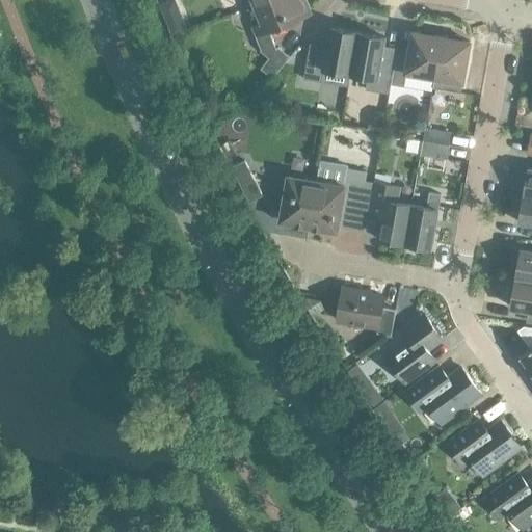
[(301,0),(267,0),(258,4),(263,18),(259,19),(261,24),(253,27),(263,53),(270,58),(262,69),(273,78),(290,57),(278,47),(277,49),(270,30),(309,15),(310,11),(307,3),(302,2),(301,0)]
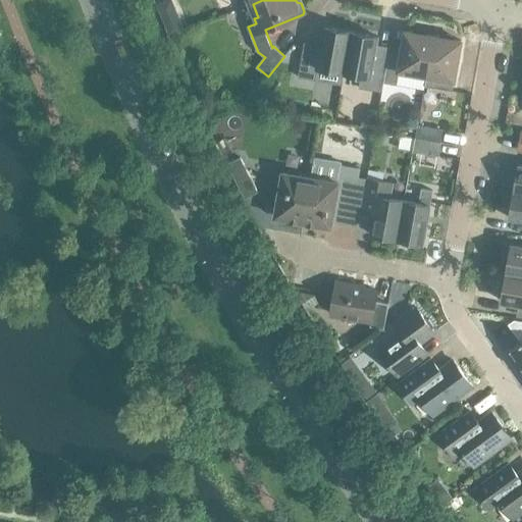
[(169,36),(184,30),(180,21),(172,18),(164,22),(169,36)]
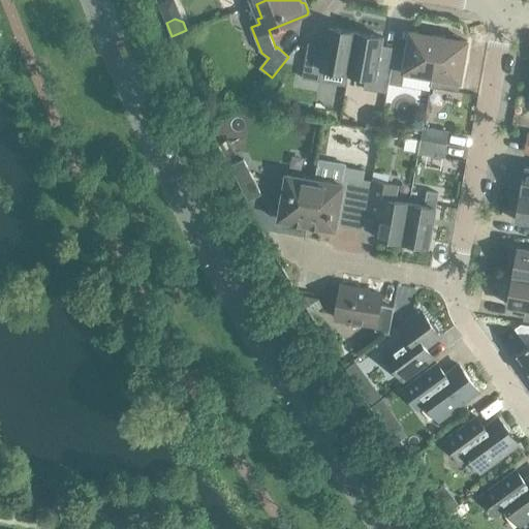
[(332,70),(349,73),(356,32),(329,28),(324,51),(308,48),(303,79),(330,83),(332,70)]
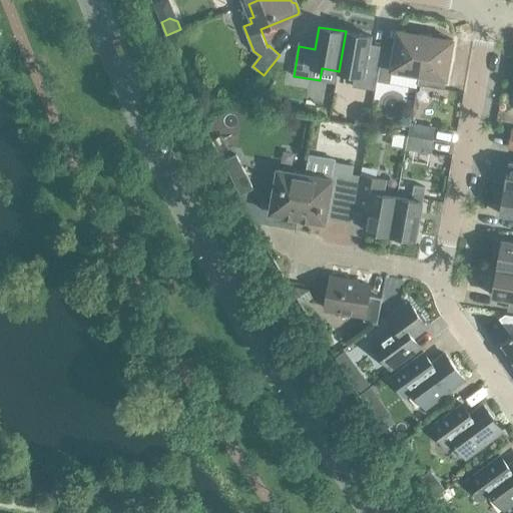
[(382,57),(381,61),(377,81),(390,83),(392,70),(419,75),(426,35),(421,34),(418,30),(414,28),(409,29),(405,32),(399,30),(394,59),(382,57)]
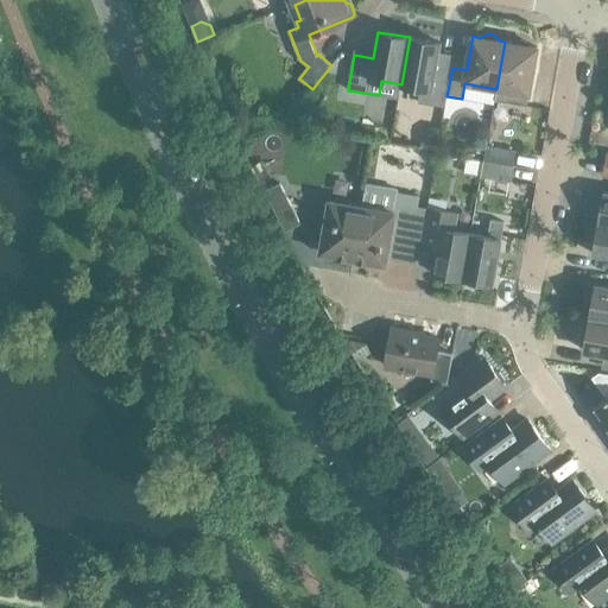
[(410,37),(401,84),(422,88),(418,102),(445,107),(447,96),(451,73),(436,70),(441,43),(410,37)]
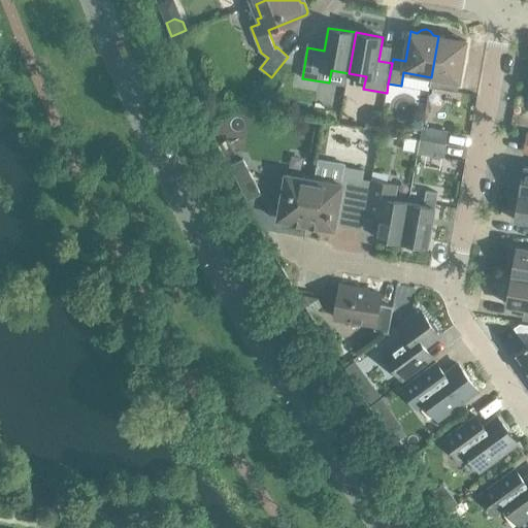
[(444,37),(438,36),(431,77),(460,83),(467,41),(460,40),(457,36),(453,34),(449,34),(444,37)]
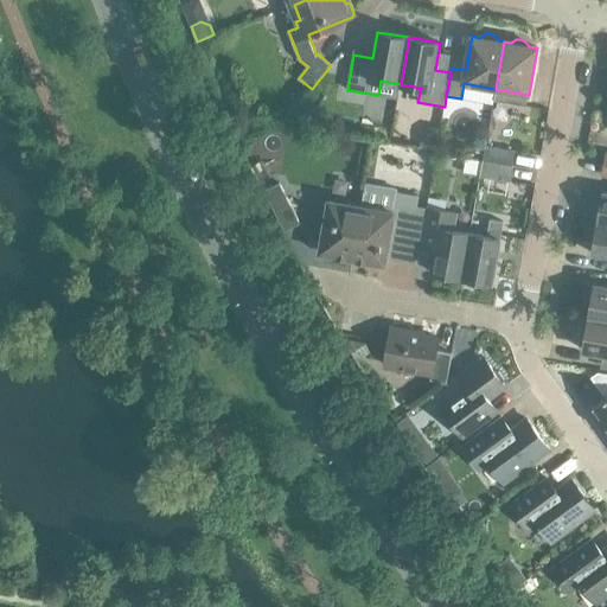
[(313,125),(317,108),(307,102),(295,121),(313,125)]
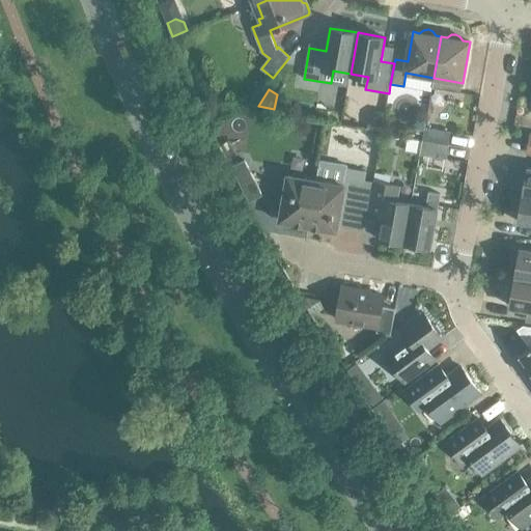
[(423,140),(448,144),(451,132),(425,128),(423,140)]
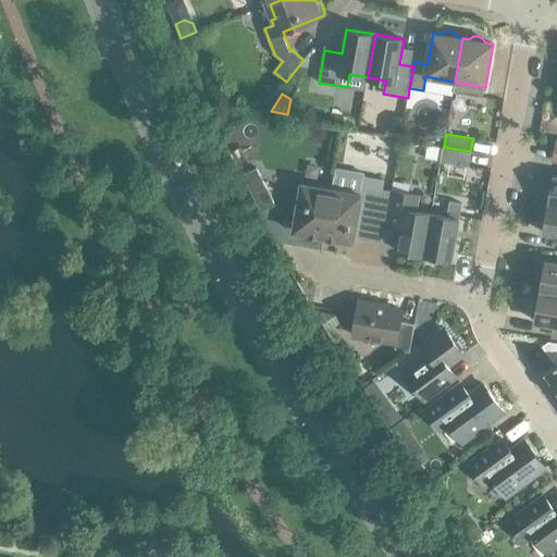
[(441,161),(469,166),(471,151),(444,147),(441,161)]
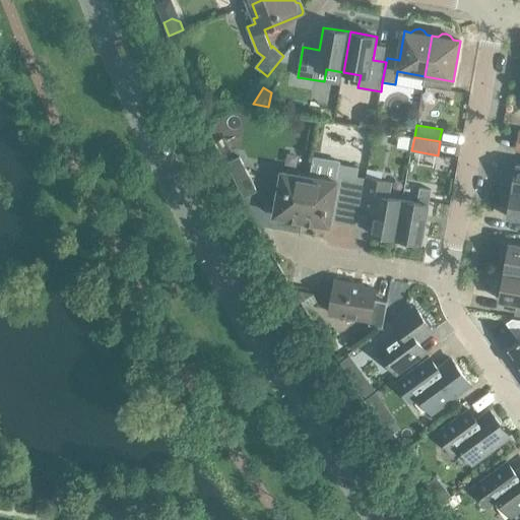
[(226,164),(245,198),(258,192),(240,156),(226,164)]
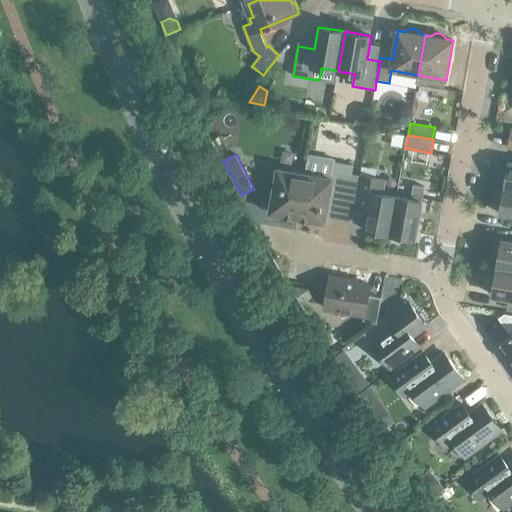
[(302,173),(295,217),(325,223),(330,194),(356,198),(359,177),(352,175),(354,165),(334,162),(332,178),(320,176),(319,173),(311,172),(309,174),(302,173)]
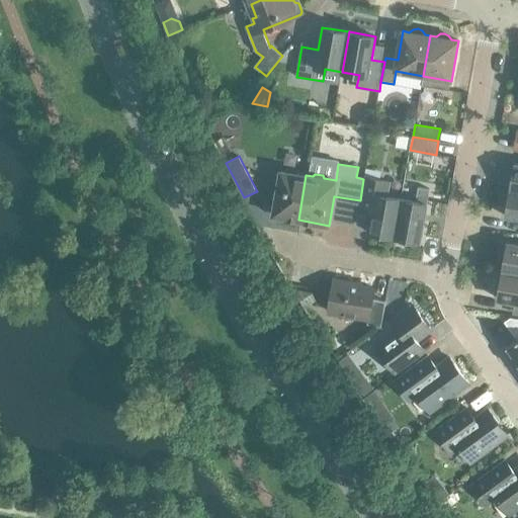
[(273,216),(298,220),(306,175),(299,174),(298,171),(286,169),(283,171),(281,171),(273,216)]
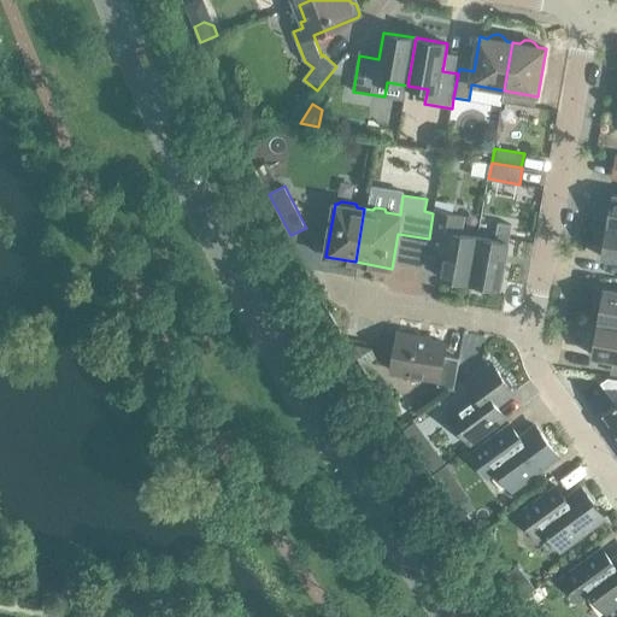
[(439,277),(470,282),(479,236),(460,234),(464,217),(434,211),(429,242),(445,246),(439,277)]
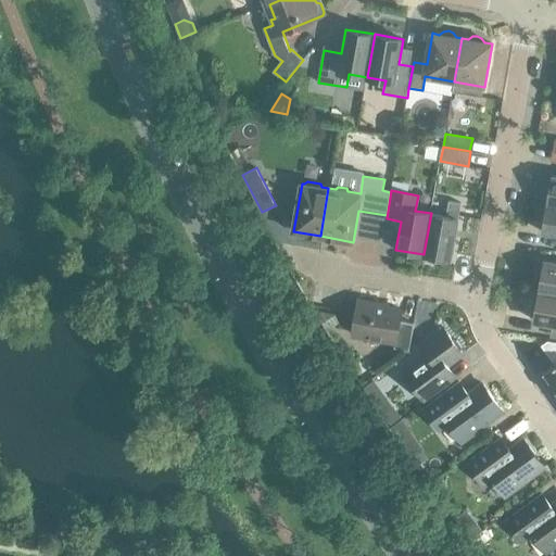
[(431,213),(424,254),(452,260),(462,203),(450,201),(446,216),(431,213)]
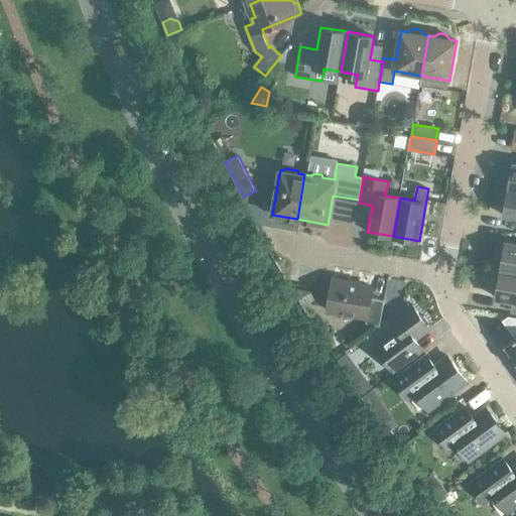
[(515,190),(509,189),(504,216),(515,217),(515,190)]
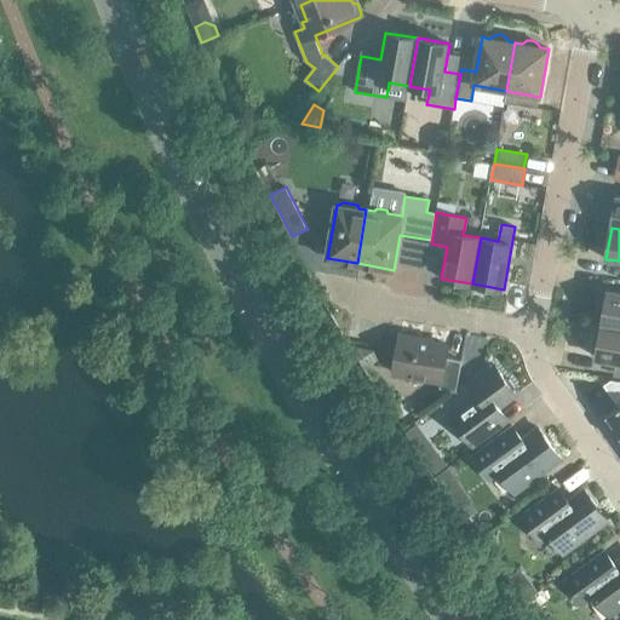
[(619,293),(609,291),(603,325),(619,327),(619,293)]
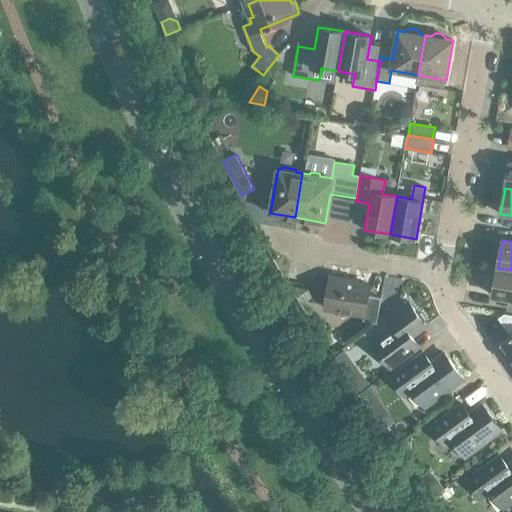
[(511,270),(498,268),(493,295),(511,298),(511,270)]
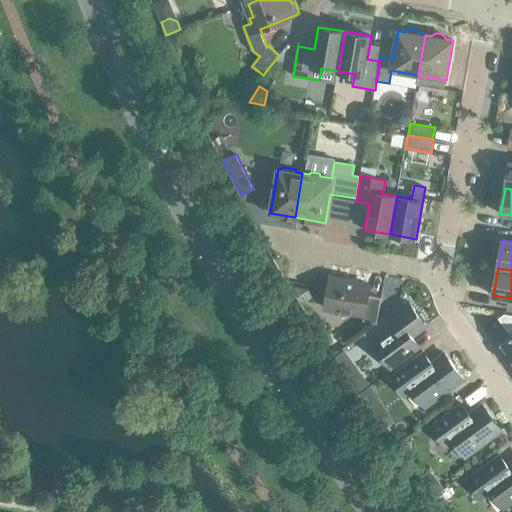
[(363,321),(377,323),(382,298),(368,295),(370,285),(348,281),(348,279),(331,276),(325,308),(364,315),(363,321)]
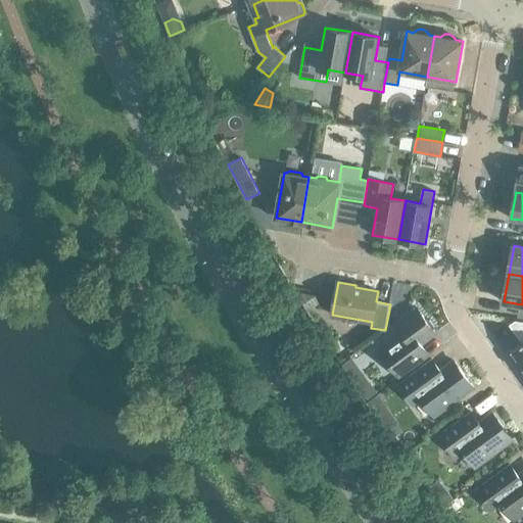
[(296,292),(307,311),(321,303),(316,295),(296,292)]
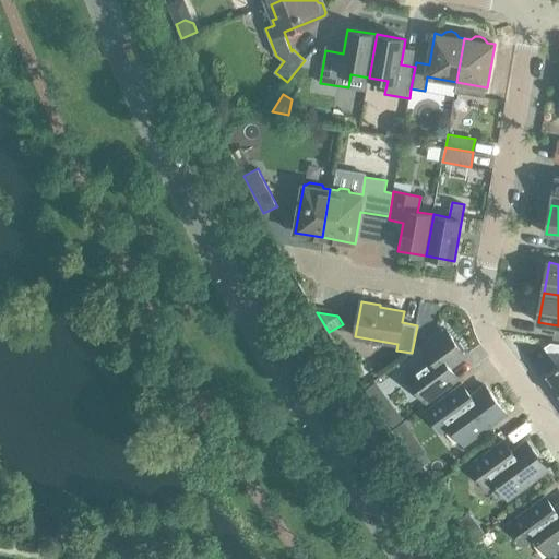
[(416,369),(407,376),(413,384),(427,403),(459,379),(451,368),(466,356),(464,353),(465,348),(460,342),(455,342),(447,330),(424,346),(432,357),(416,369)]
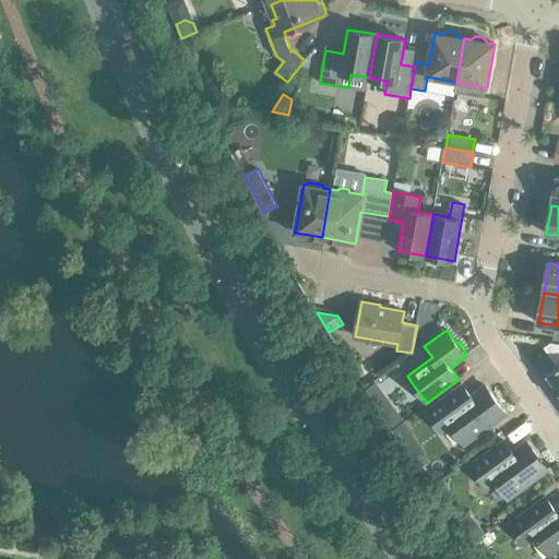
[(558,343),(550,342),(544,347),(558,367),(546,375),(547,376),(548,375),(558,391),(558,343)]
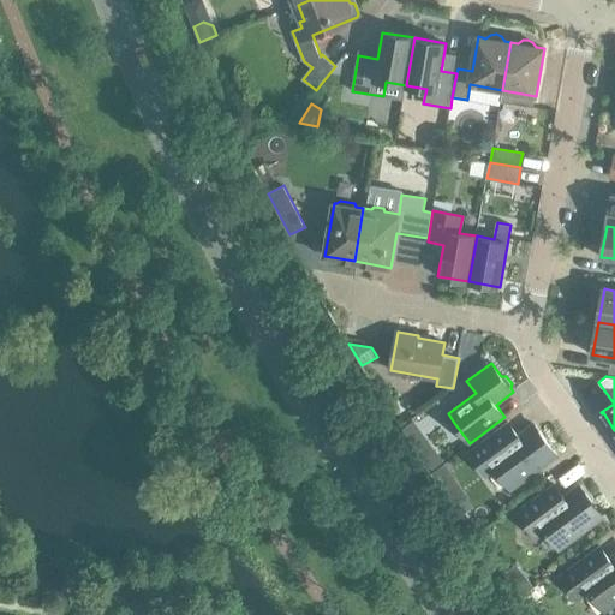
[(512,419),(502,427),(470,451),(488,476),(497,470),(512,489),(557,455),(535,424),(521,434),(512,419)]
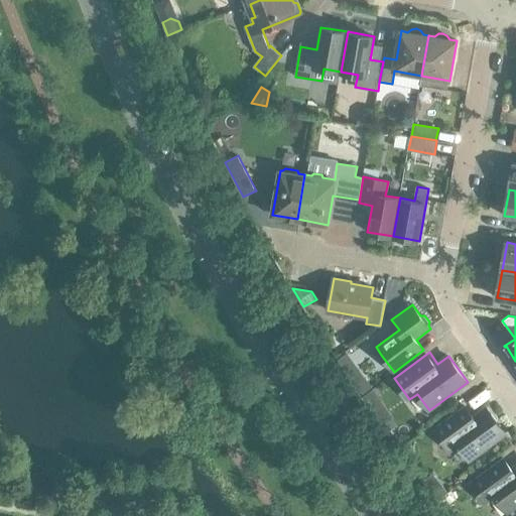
[(357,386),(363,394),(372,387),(366,379),(357,386)]
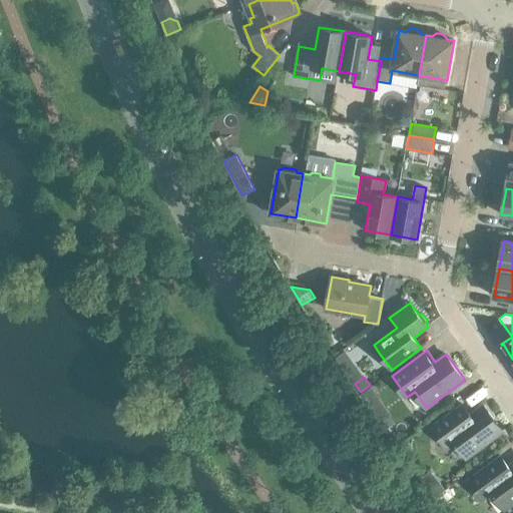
[(367,406),(368,405),(378,398),(371,388),(361,395),(360,396),(367,406)]
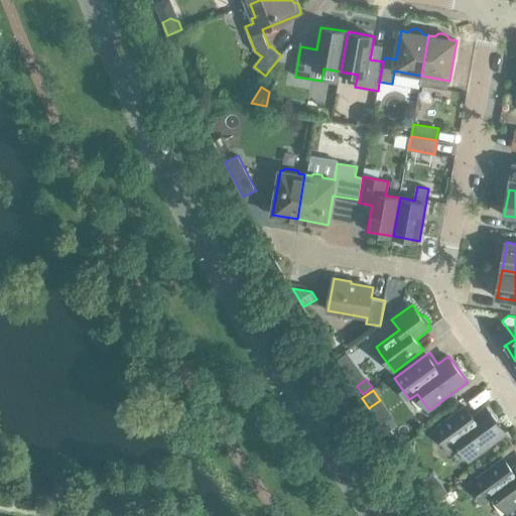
[(467,404),(460,409),(434,428),(449,449),(458,443),(470,461),(506,433),(487,407),(476,415),(467,404)]
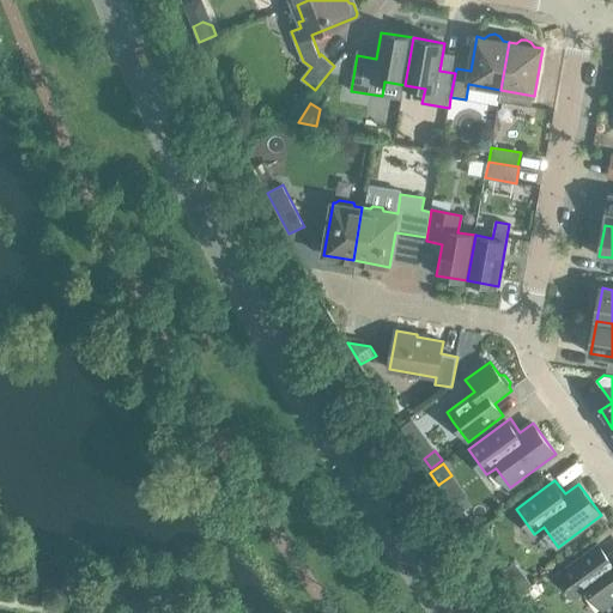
[(589,589),(604,608),(612,601),(612,553),(607,558),(602,557),(600,559),(593,550),(599,545),(598,544),(559,572),(577,598),(589,589)]
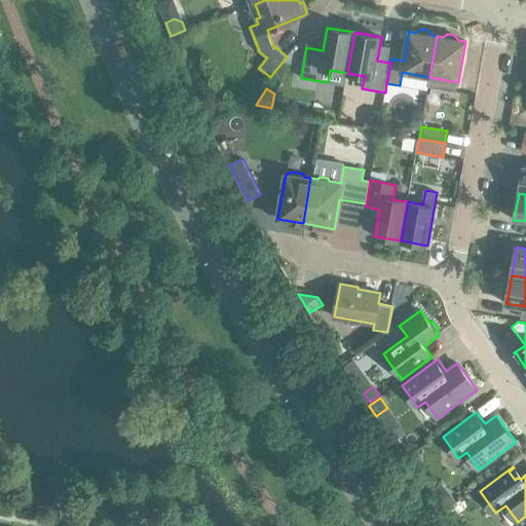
[(451,495),(441,502),(447,510),(456,502),(451,495)]
